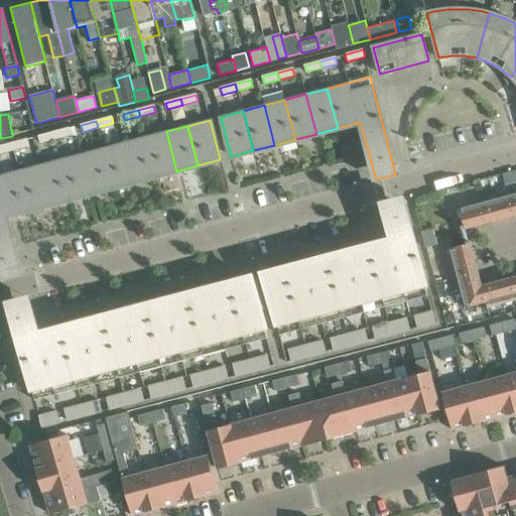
[(71,135),(69,128),(53,132),(55,139),(71,135)]
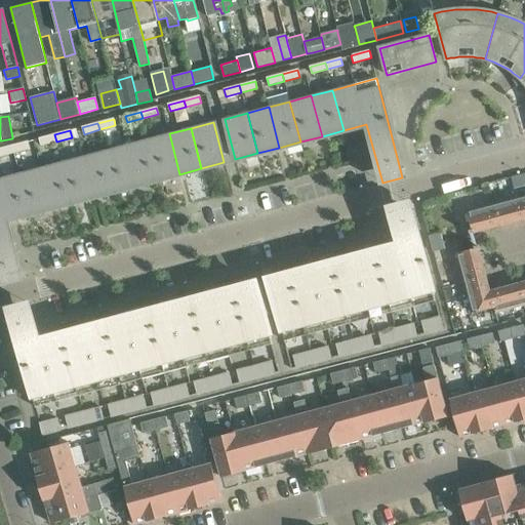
[(158,179),(179,174),(169,133),(148,139),(158,179)]
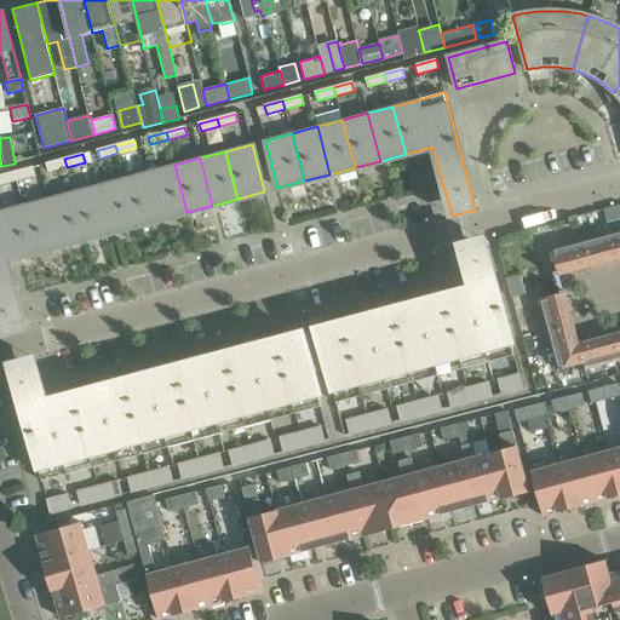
[(67,167),(64,159),(46,164),(49,172),(67,167)]
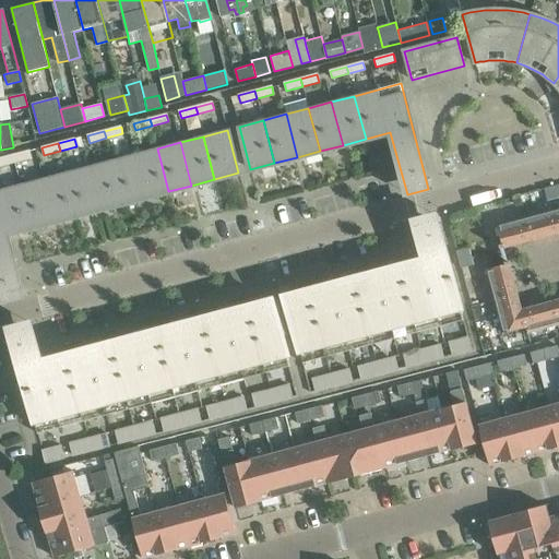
[(145,198),(168,191),(157,149),(134,154),(145,198)]
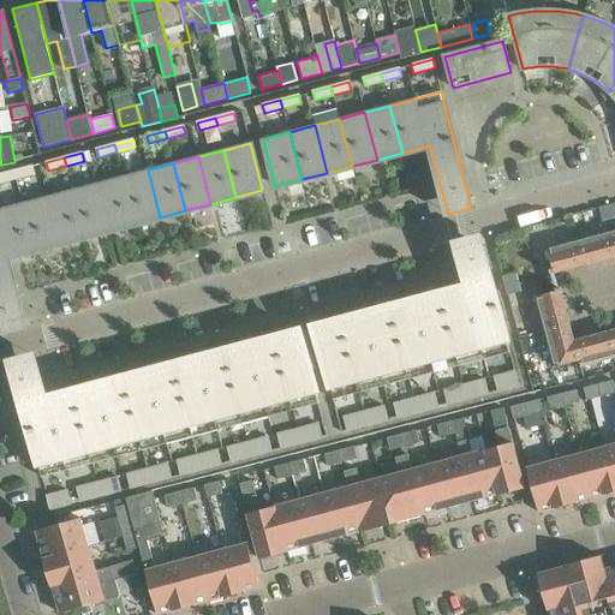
[(34,174),(33,166),(13,171),(16,179),(34,174)]
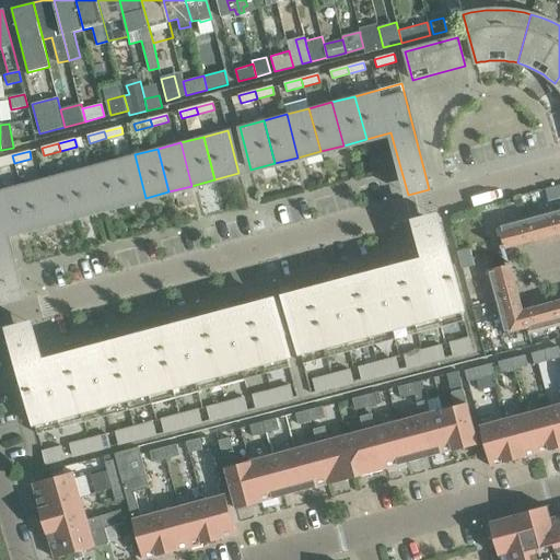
[(123,203),(146,198),(135,154),(112,161),(123,203)]
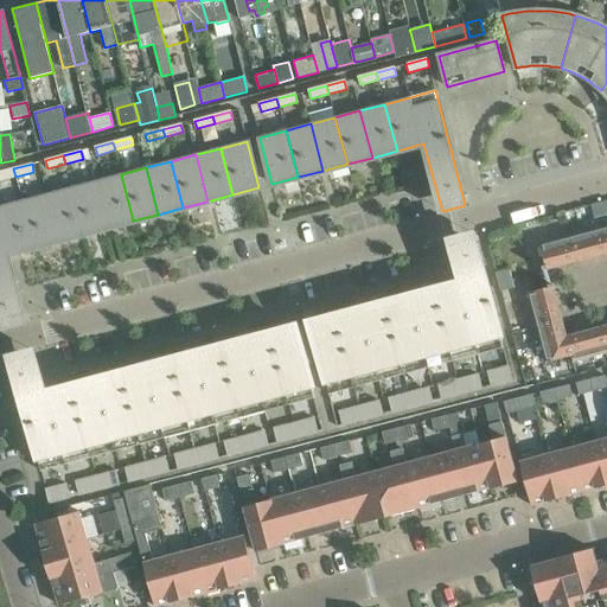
[(0,180),(16,177),(13,168),(0,172),(0,180)]
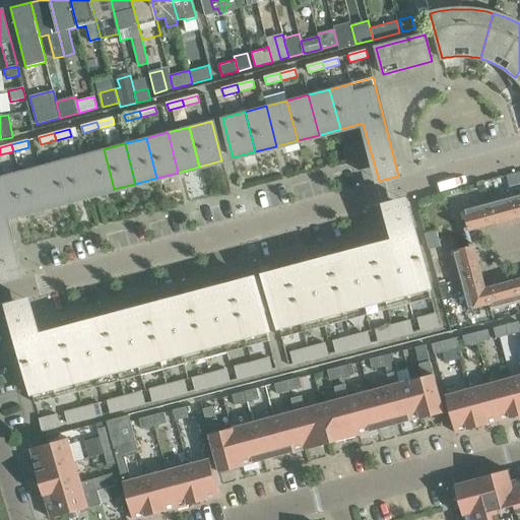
[(93,195),(114,189),(104,149),(82,155),(93,195)]
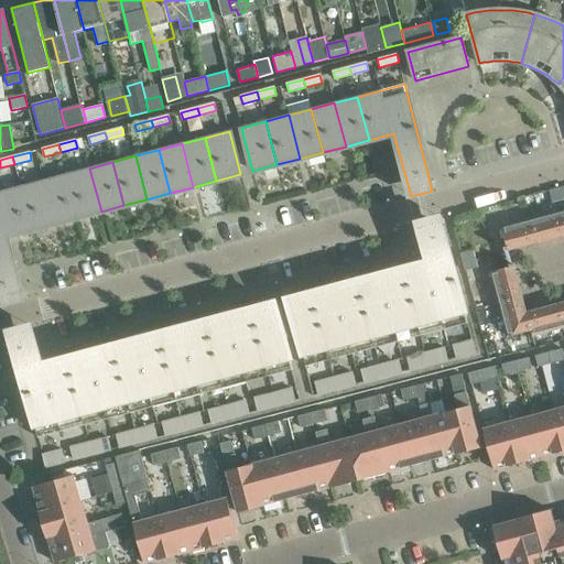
[(66,174),(78,217),(101,212),(89,169),(66,174)]
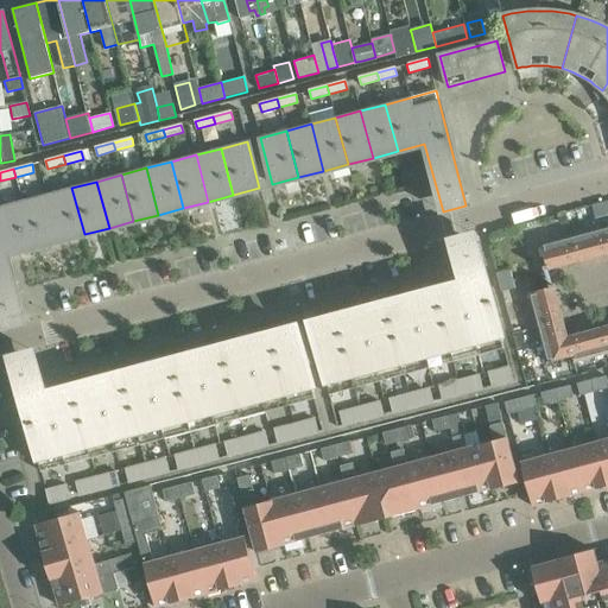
[(59,241),(84,234),(71,188),(46,195),(59,241)]
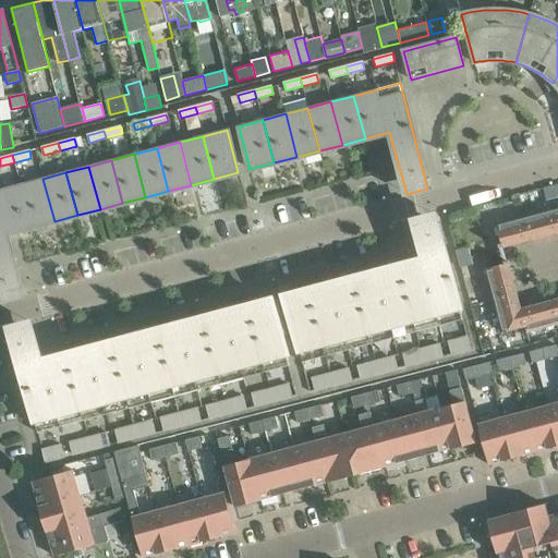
[(32,228),(55,221),(43,179),(21,184),(32,228)]
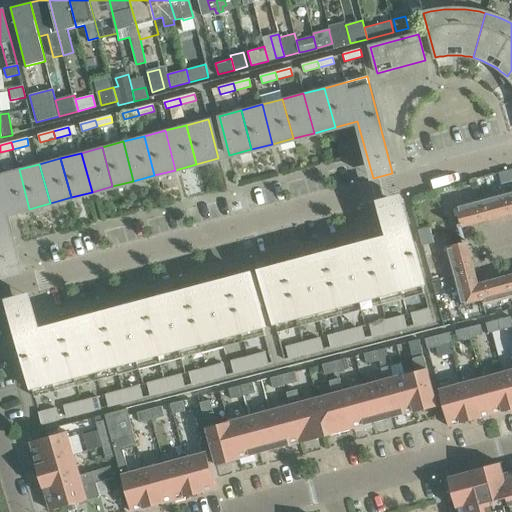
[(0,174),(0,271),(2,277),(22,272),(6,215),(29,209),(19,169),(0,174)]
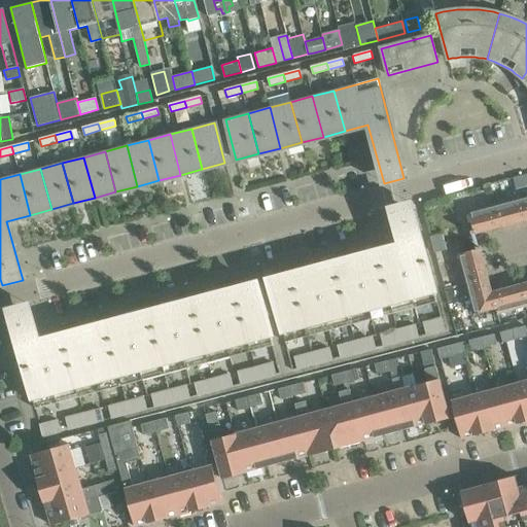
[(516,189),(524,187),(521,175),(513,177),(516,189)]
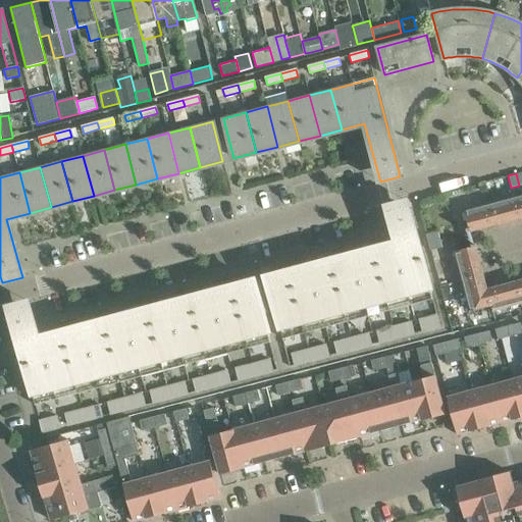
[(521,194),(492,202),(499,223),(521,217),(521,194)]
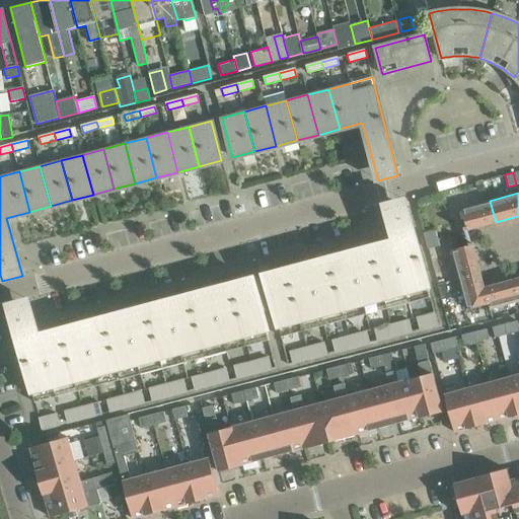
[(385,303),(429,292),(429,291),(406,208),(404,199),(384,205),(393,241),(371,247),(385,303)]
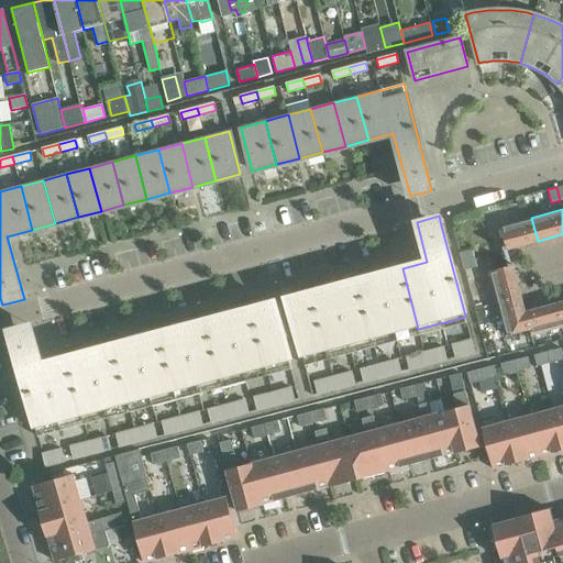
[(506,250),(517,247),(538,241),(531,218),(500,227),(506,250)]
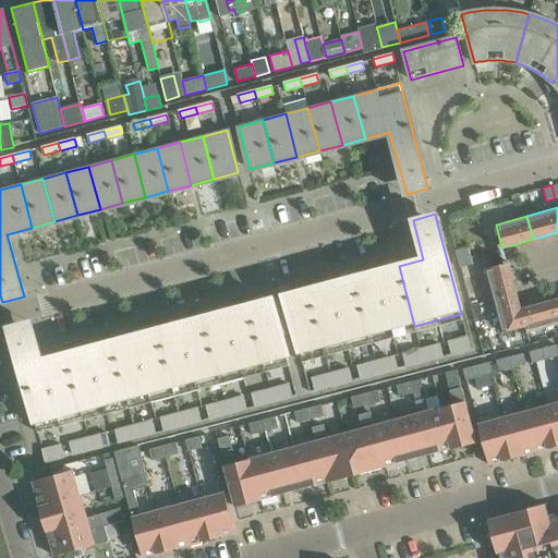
[(455,251),(459,268),(472,265),(468,247),(455,251)]
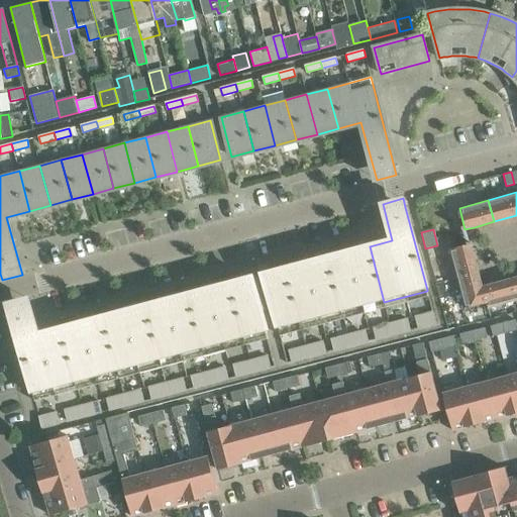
[(457,279),(479,274),(471,242),(467,243),(468,245),(450,249),(457,279)]
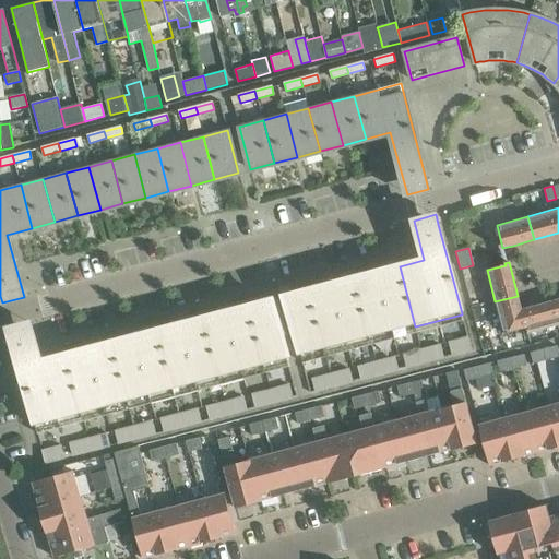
[(415,326),(400,266),(354,278),(370,339),(415,326)]
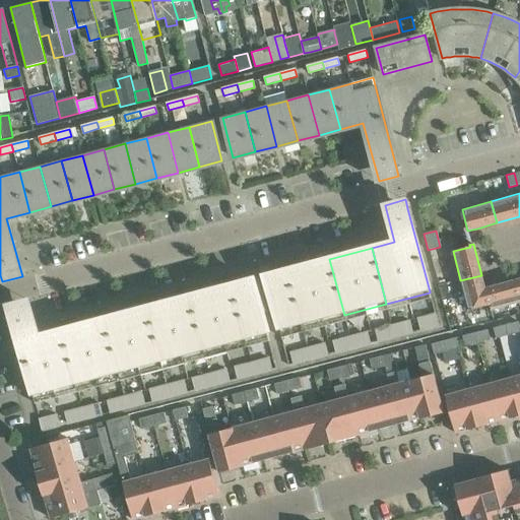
[(286,270),(302,326),(344,315),(329,259),(286,270)]
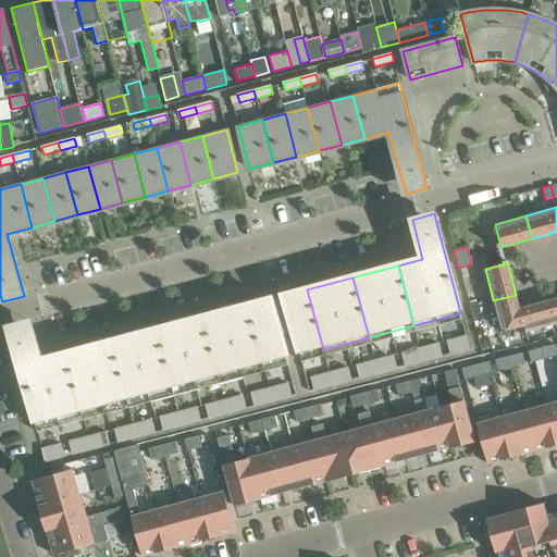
[(307,289),(281,296),(291,331),(293,331),(299,356),(323,349),(307,289)]
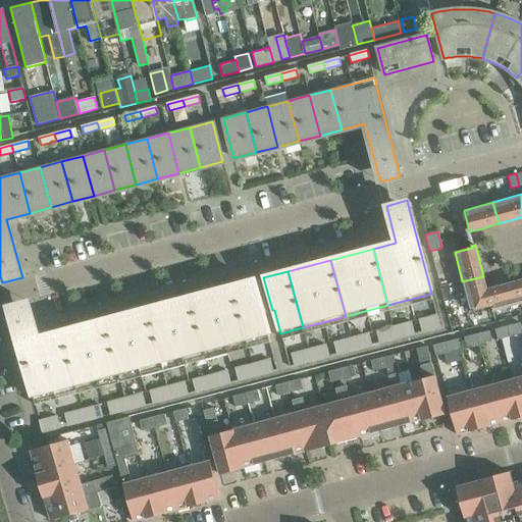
[(491,306),(487,290),(483,276),(462,281),(470,311),(491,306)]
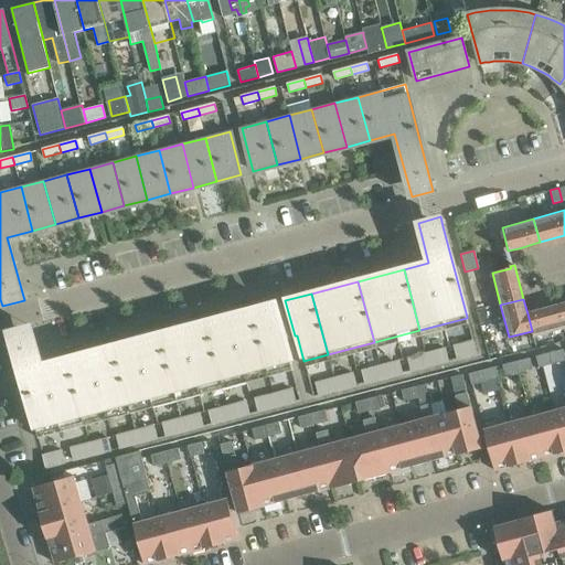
[(267,371),(291,364),(285,339),(287,338),(277,302),(251,310),(267,371)]
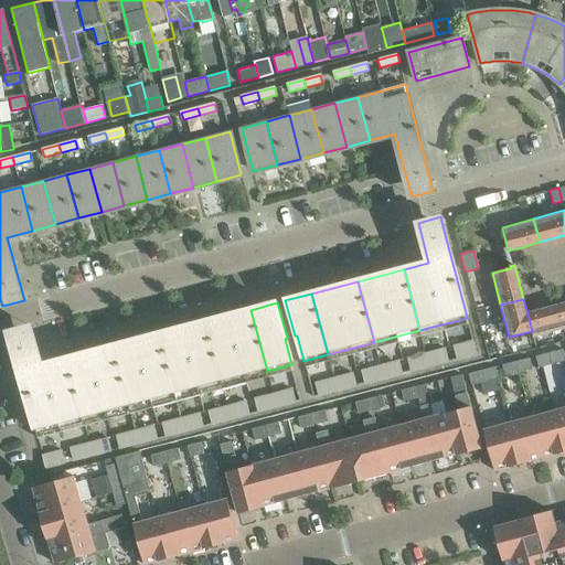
[(563,329),(557,306),(528,313),(532,331),(533,337),(563,329)]
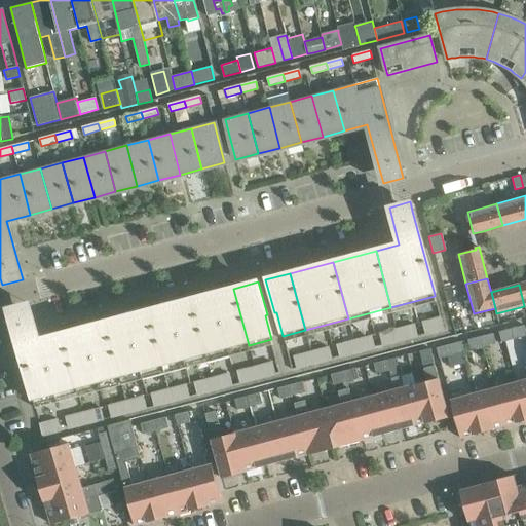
[(205,357),(249,345),(233,289),(190,300),(205,357)]
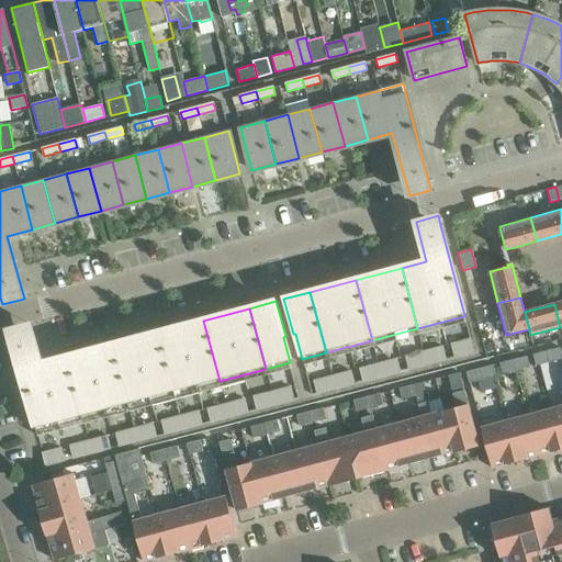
[(173,393),(220,381),(203,321),(158,333),(173,393)]
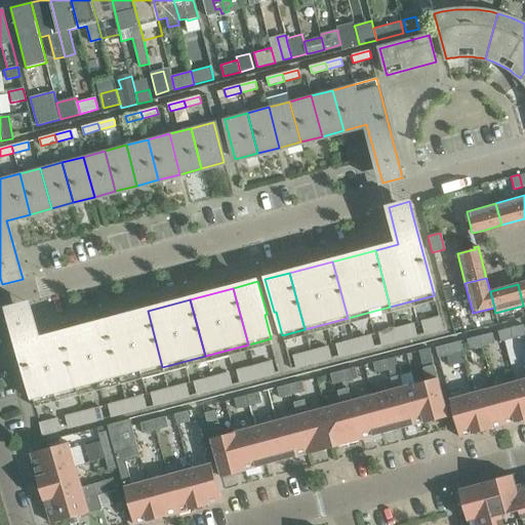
[(29,303),(8,308),(33,401),(77,390),(62,333),(39,339),(29,303)]
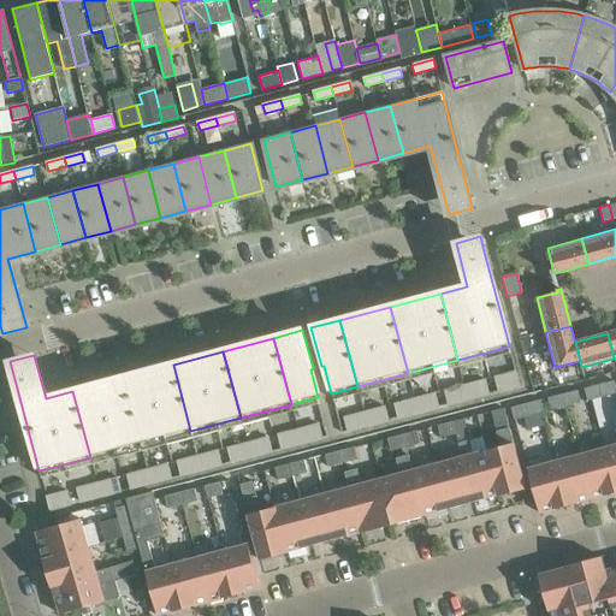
[(140,444),(190,431),(173,365),(123,378),(140,444)]
